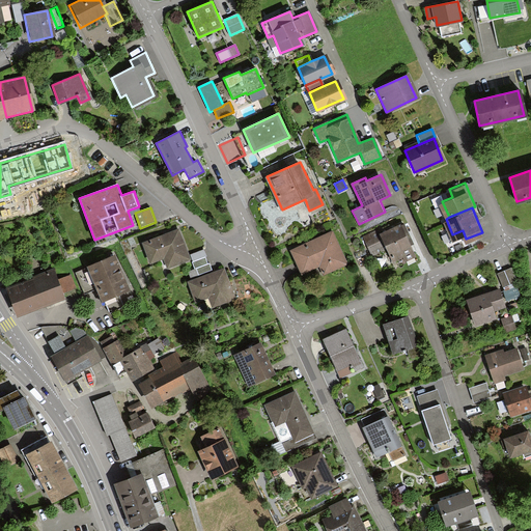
[(415,254),(401,221),(380,230),(385,243),(392,258),(404,253),(407,257),(415,254)]
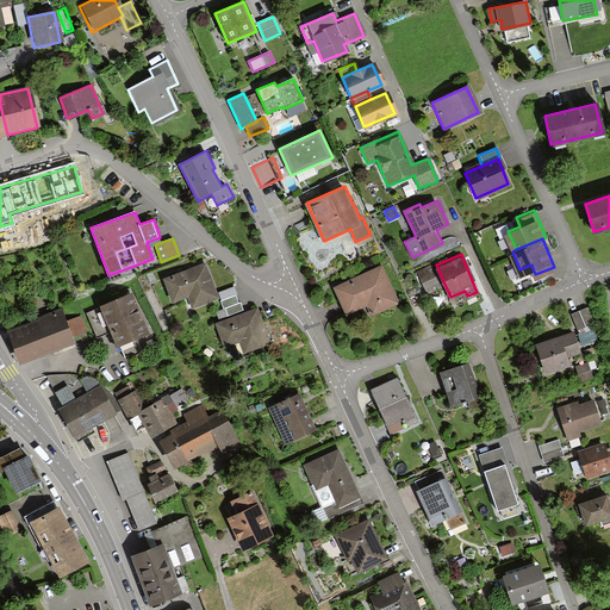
[(205,262),(165,278),(174,303),(188,297),(193,309),(219,298),(205,262)]
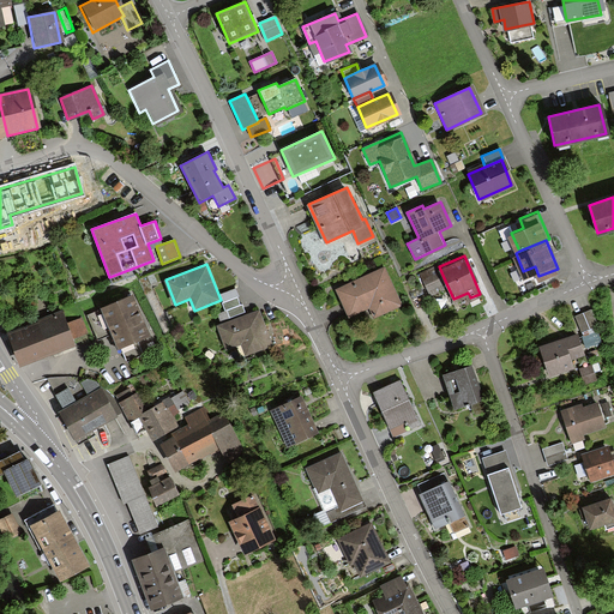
[(445,281),(439,266),(420,275),(426,289),(445,281)]
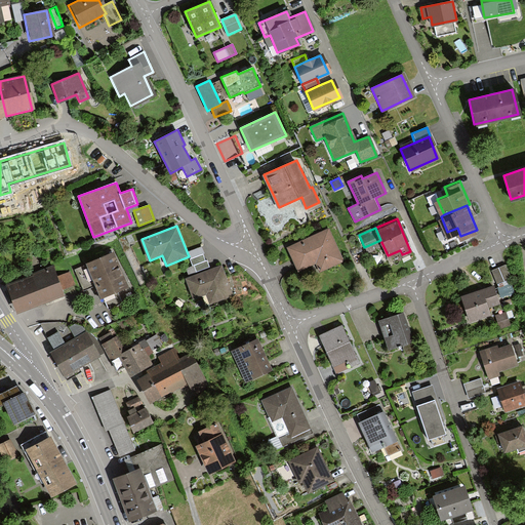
[(329,229),(288,248),(298,271),(316,263),(320,271),(344,259),(329,229)]
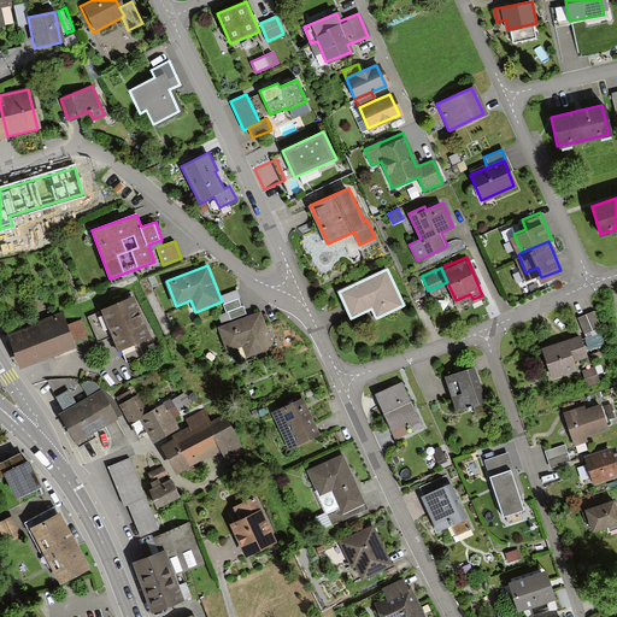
[(224,304),(239,299),(241,298),(239,291),(221,297),(224,304)]
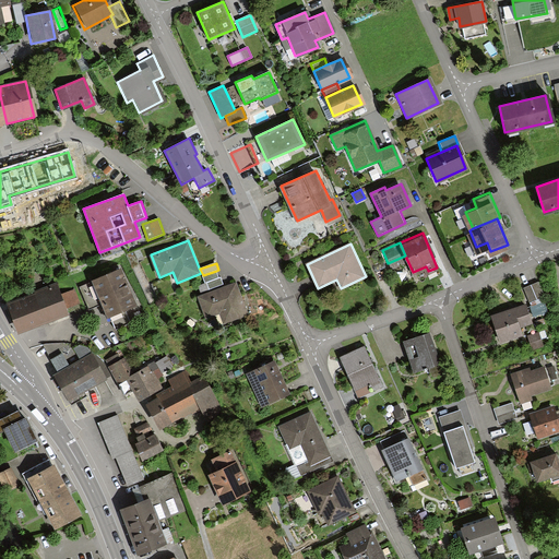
[(121,270),(79,288),(88,311),(103,305),(108,318),(137,305),(121,270)]
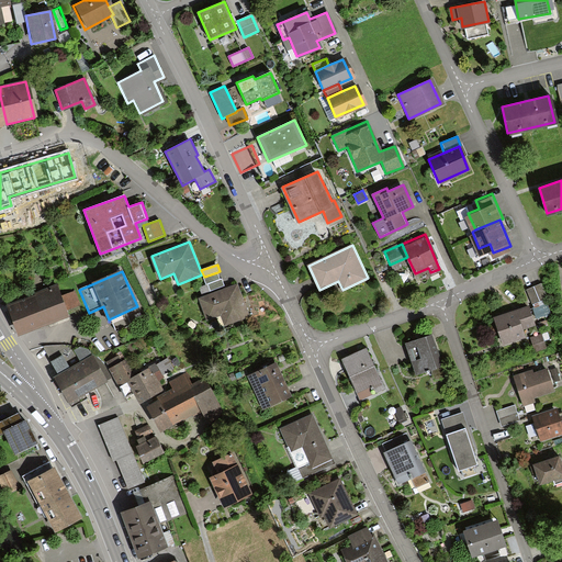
[(201,294),(225,285),(222,278),(220,279),(217,272),(204,277),(206,284),(199,287),(201,294)]
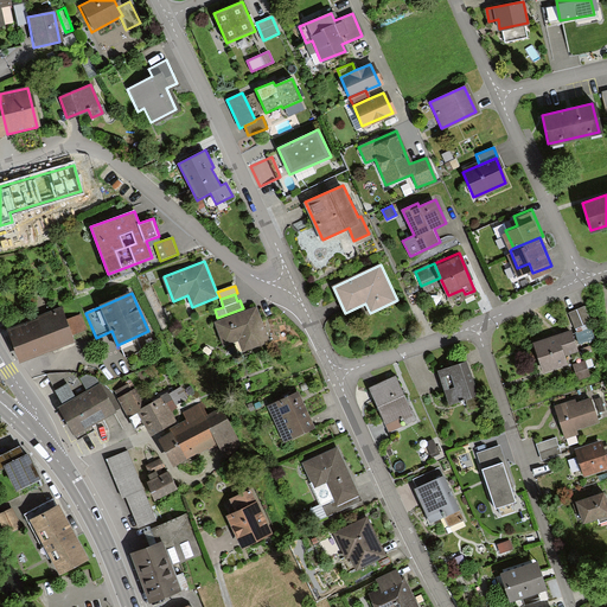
[(583,304),(568,310),(573,325),(589,319),(583,304)]
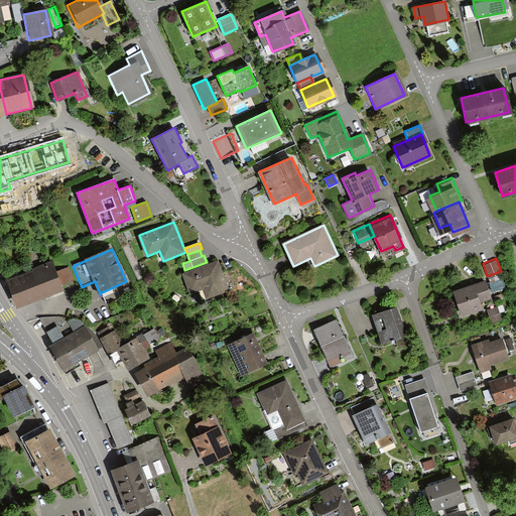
[(218,260),(183,272),(190,293),(203,289),(207,298),(229,291),(218,260)]
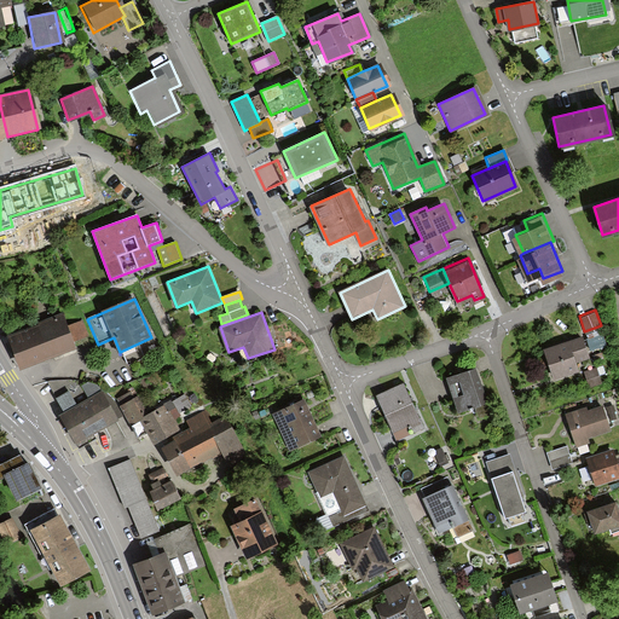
[(61,316),(5,336),(17,369),(71,348),(61,316)]
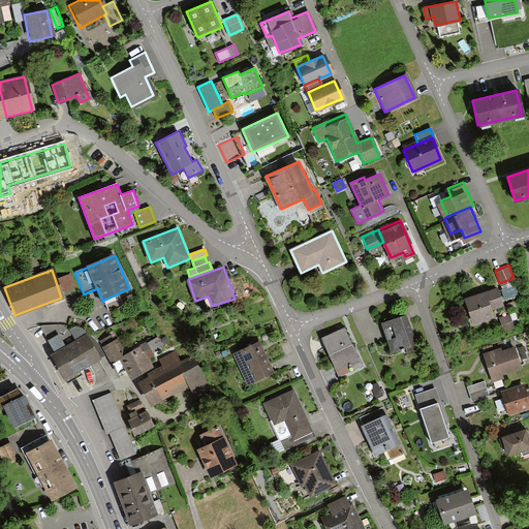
[(61,291),(73,287),(69,274),(57,278),(61,291)]
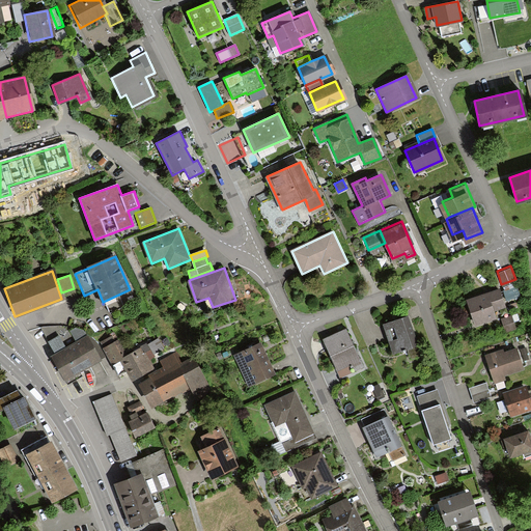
[(514,296),(513,286),(504,287),(505,297),(514,296)]
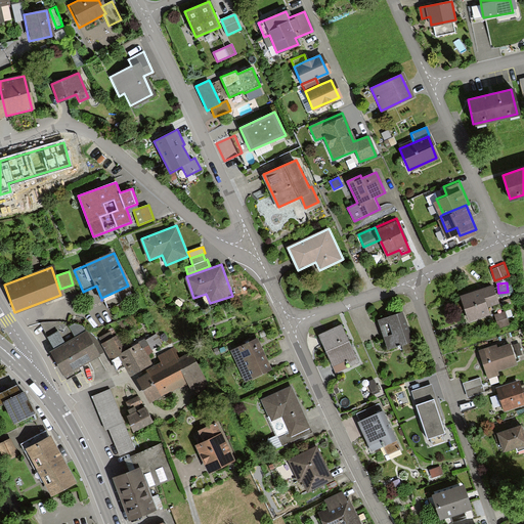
[(492,284),(462,292),(469,316),(486,311),(484,302),(496,299),(492,284)]
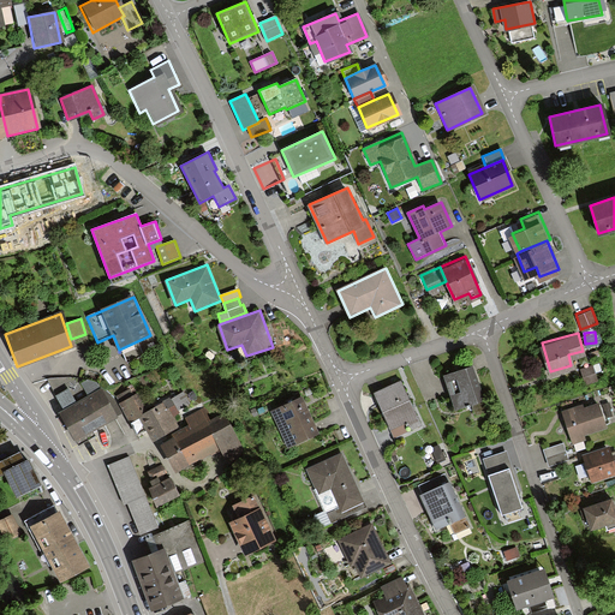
[(595,363),(581,366),(585,381),(598,377),(595,363)]
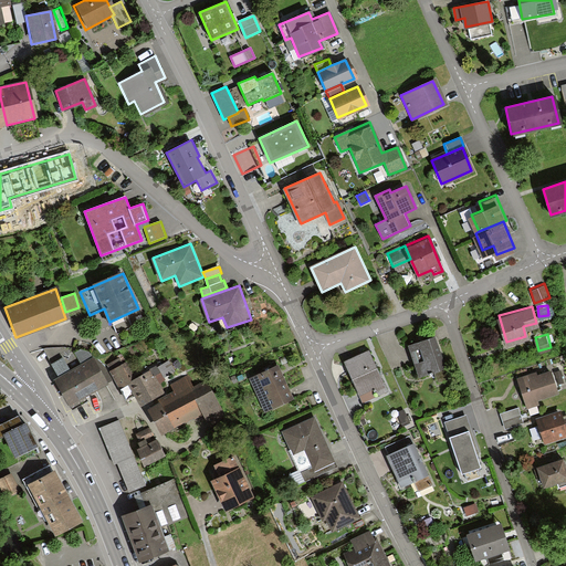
[(450,378),(436,336),(408,346),(419,378),(435,373),(438,383),(450,378)]
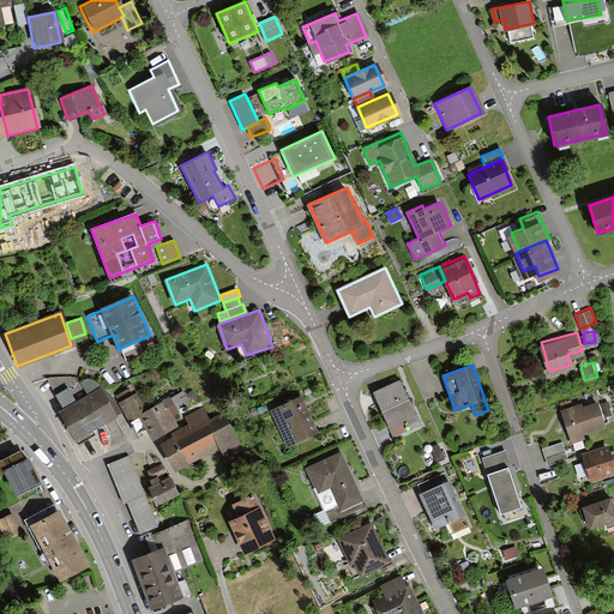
[(118,417),(96,381),(86,378),(48,379),(65,409),(59,411),(78,444),(96,434),(94,431),(118,417)]
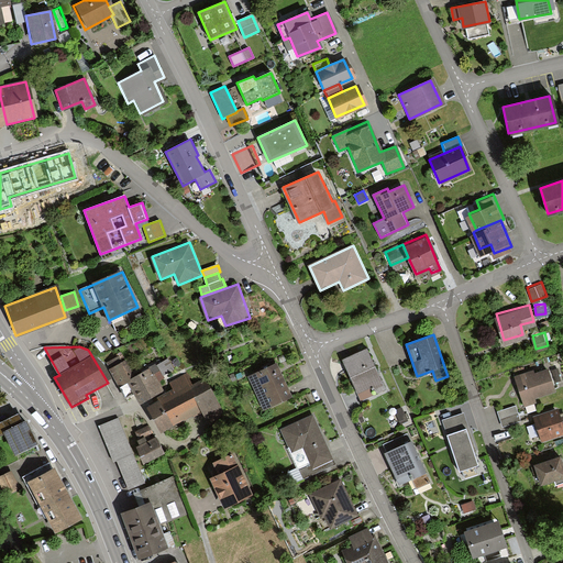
[(368,348),(342,360),(362,401),(387,389),(368,348)]
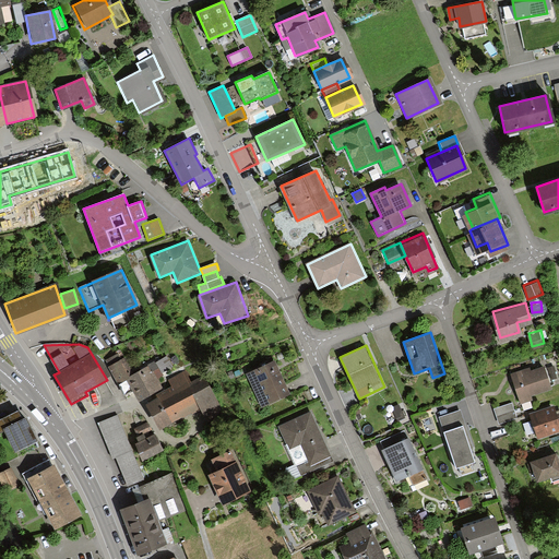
[(273,356),(246,368),(262,402),(288,389),(273,356)]
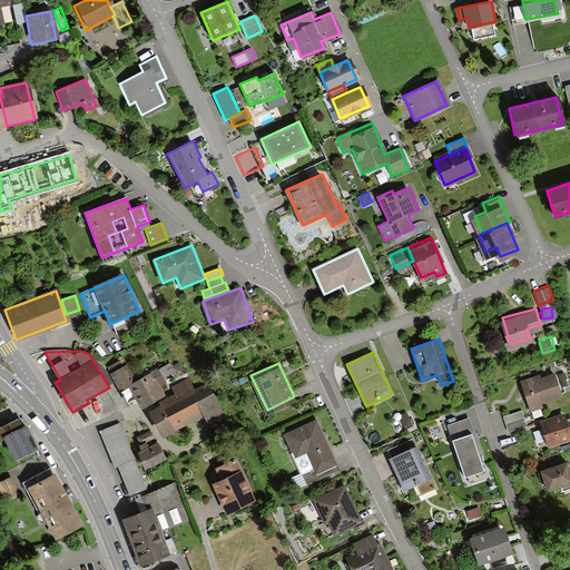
[(127,365),(111,373),(121,392),(130,387),(141,409),(166,396),(160,387),(166,384),(165,381),(176,375),(170,364),(136,381),(127,365)]
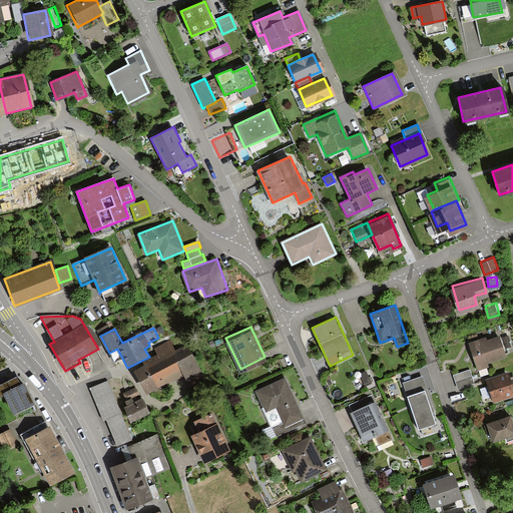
[(487,338),(469,343),(478,371),(490,367),(489,364),(508,358),(501,336),(487,340),(487,338)]
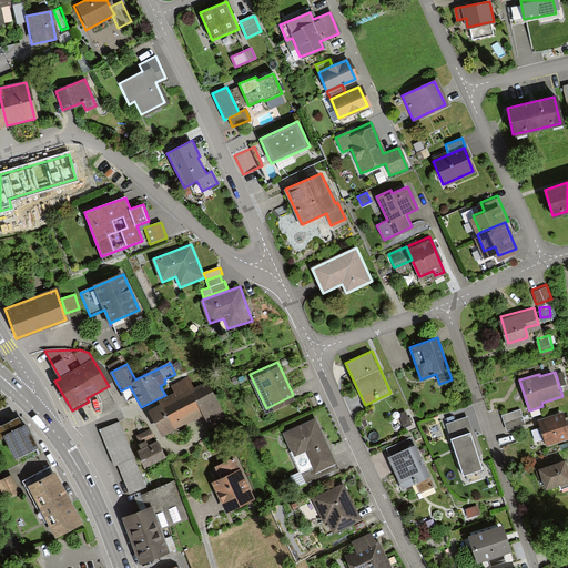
[(564,372),(557,374),(558,379),(559,379),(561,385),(566,384),(564,378),(566,377),(564,372)]
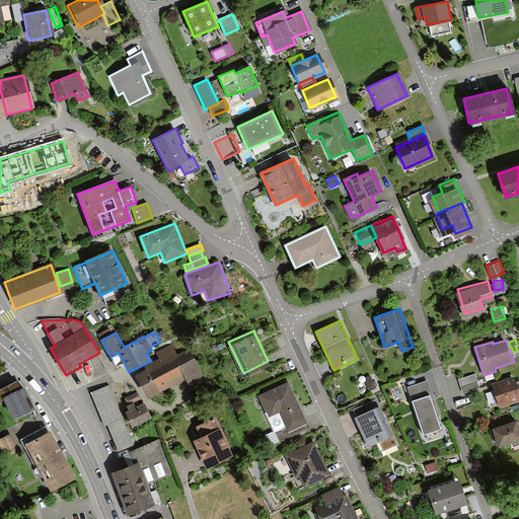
[(136,375),(148,399),(186,381),(190,388),(204,381),(189,350),(176,355),(171,345),(157,352),(161,360),(147,367),(148,369),(136,375)]
